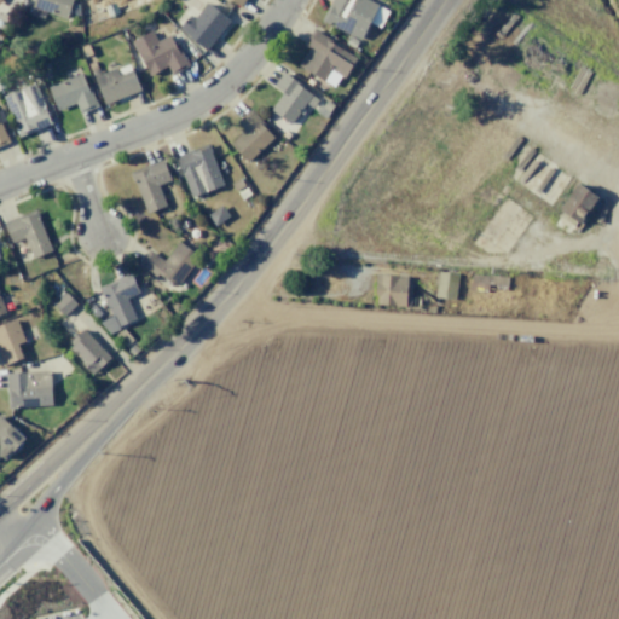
[(71,0),(65,18),(30,6),(32,0),(71,0)]
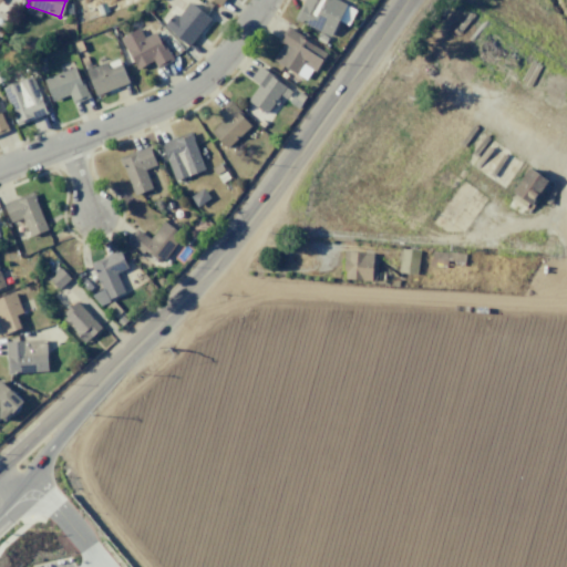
[(336,0),(356,10),(348,26),(338,21),(329,37),(294,18),(302,0),(336,0)]
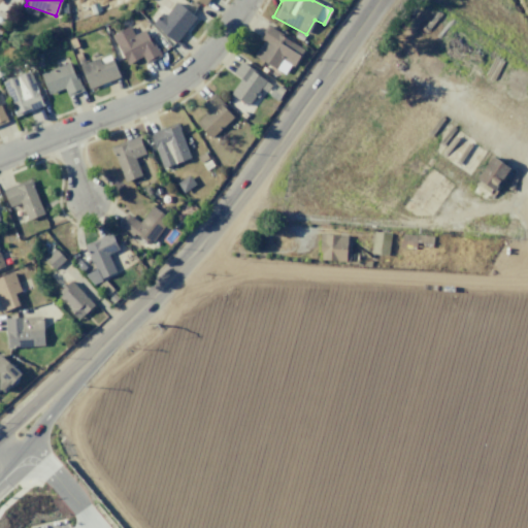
[(176,2),(195,18),(175,42),(152,24),(160,13),(156,10),(161,4),(169,10),(176,2)]
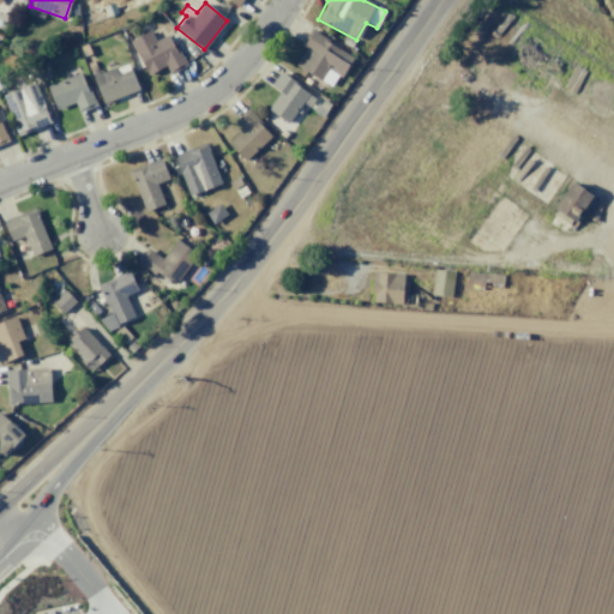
[(311,28),(331,41),(329,43),(351,58),(339,77),(327,70),(320,80),(295,65),(306,48),(300,44),(311,28)]
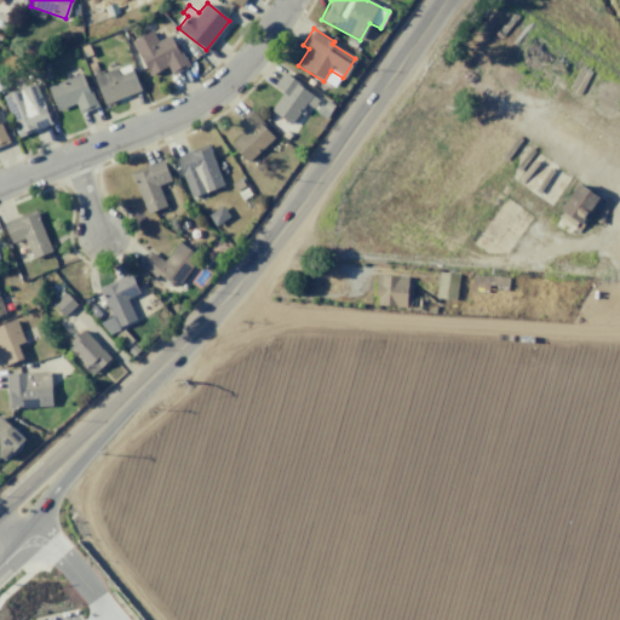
[(168,34),(176,46),(178,45),(189,65),(172,75),(167,65),(150,75),(131,41),(151,29),(158,40),(168,34)]
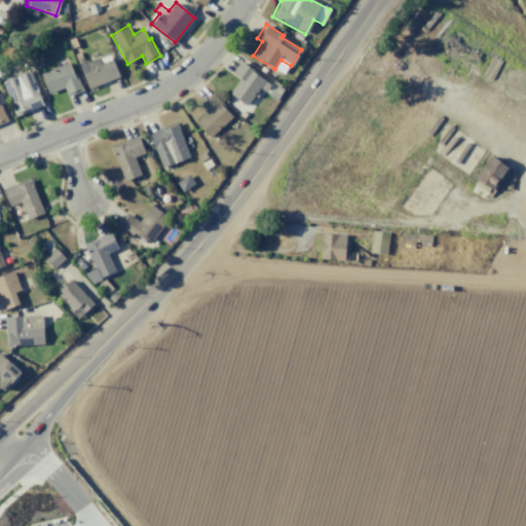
[(80,65),(89,87),(119,76),(112,59),(101,64),(98,58),(80,65)]
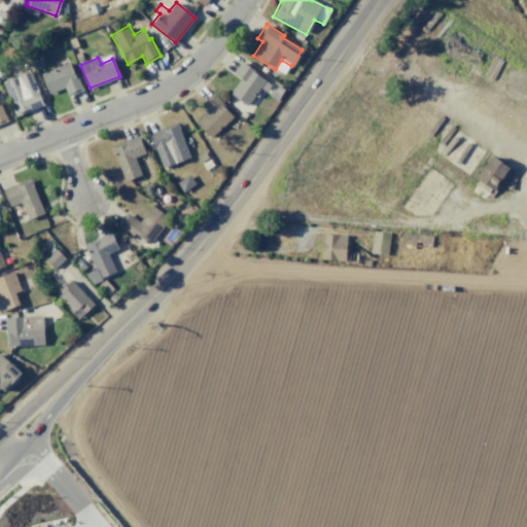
[(241,62),(271,84),(265,93),(259,89),(247,106),(230,94),(241,78),(233,72),(241,62)]
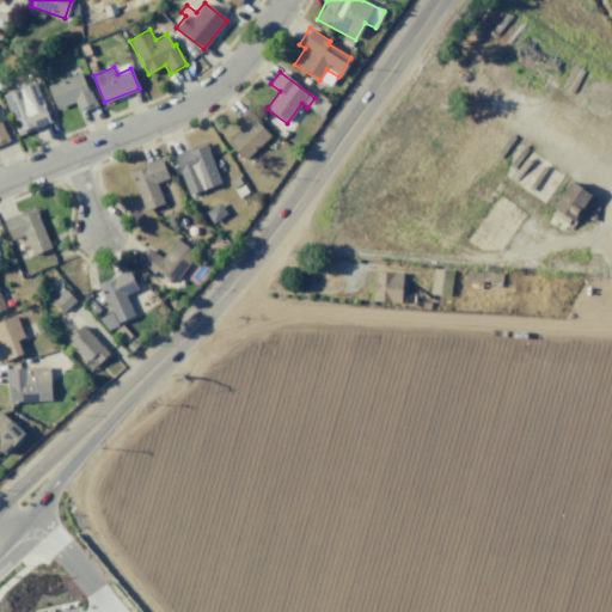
[(48,86),(80,73),(86,86),(90,84),(98,105),(79,112),(74,101),(56,108),(48,86)]
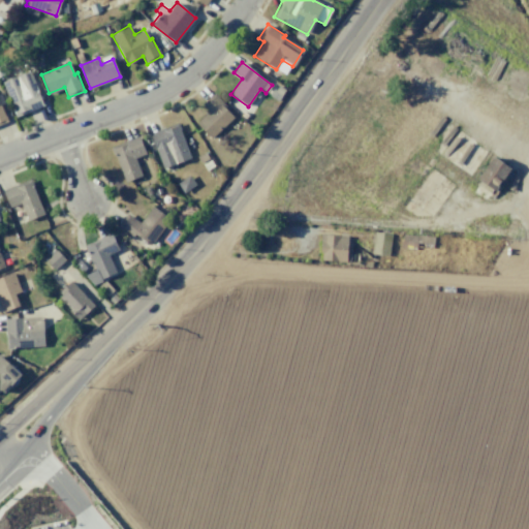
[(1,82),(30,70),(43,105),(16,117),(1,82)]
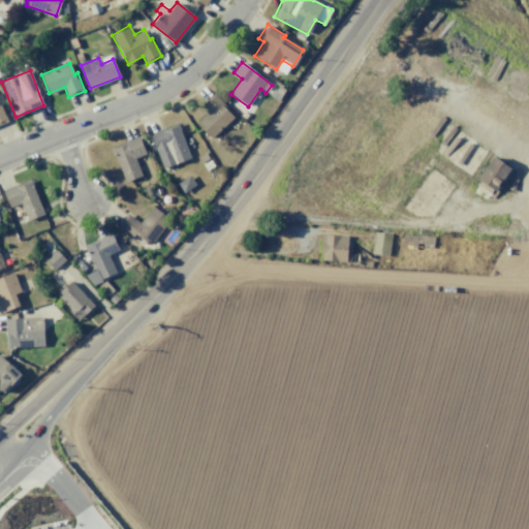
[(214,92),(228,106),(225,110),(232,118),(211,138),(196,122),(209,111),(201,103),(214,92)]
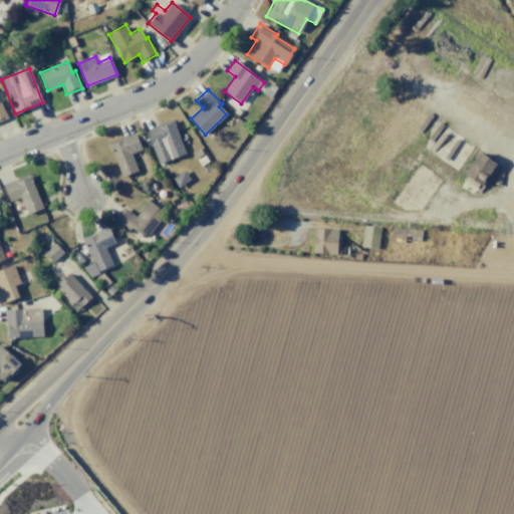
[(173,118),(186,153),(159,164),(145,130),(173,118)]
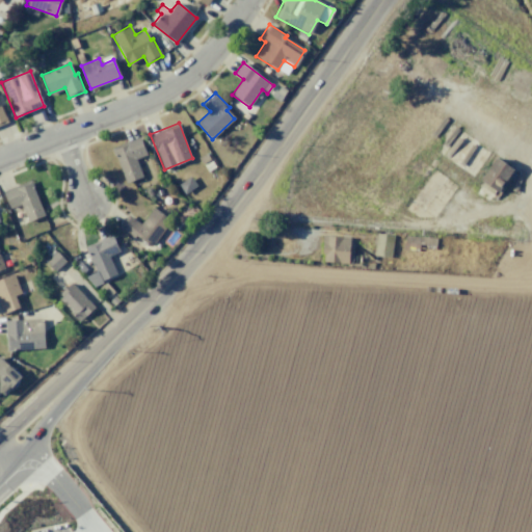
[(139,137),(145,155),(135,159),(142,177),(126,184),(111,148),(139,137)]
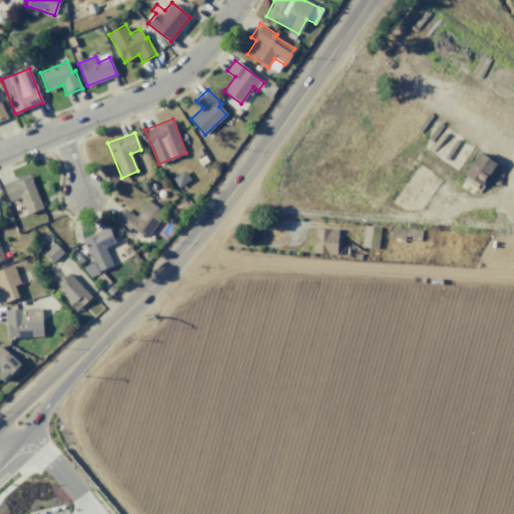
[(496,162),(477,152),(465,176),(483,186),(496,162)]
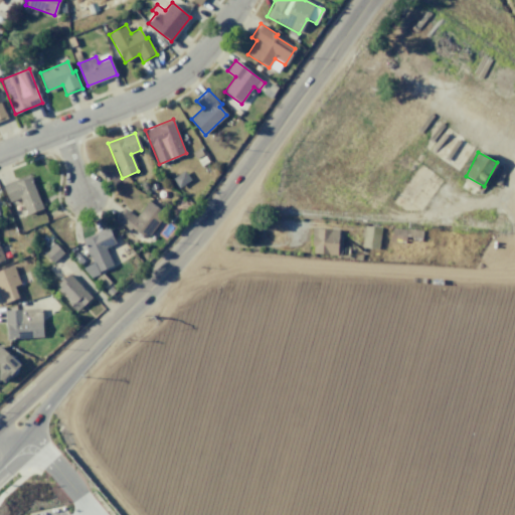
[(184,170),(191,179),(179,187),(172,178),(184,170)]
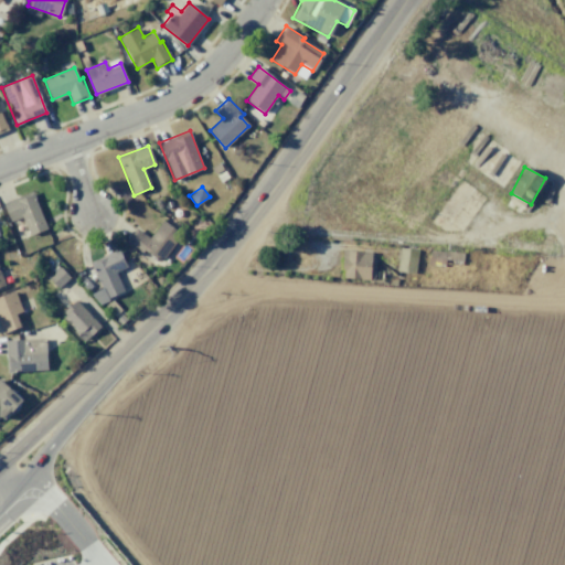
[(33,191),(48,227),(29,234),(22,216),(10,221),(2,202),(33,191)]
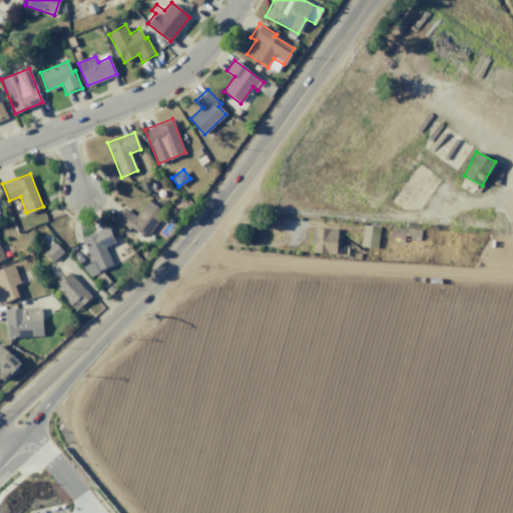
[(147,199),(164,212),(145,237),(132,227),(129,231),(113,219),(123,206),(135,215),(147,199)]
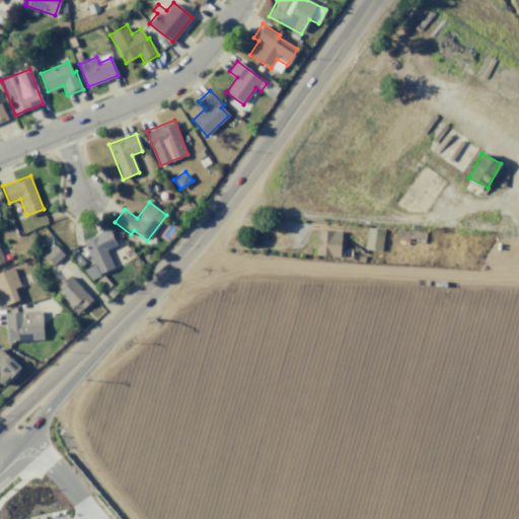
[(364,248),(380,251),(384,230),(367,227),(364,248)]
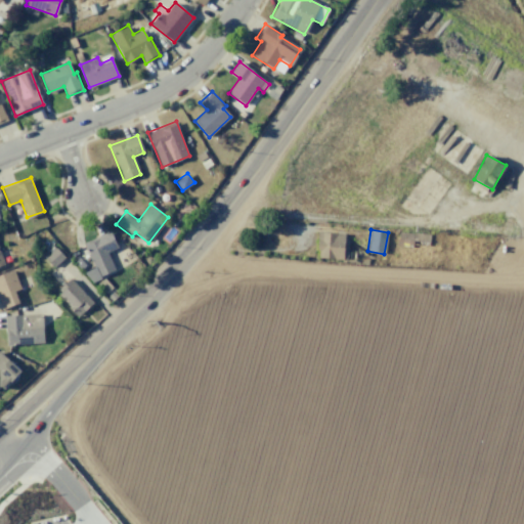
[(108,230),(117,247),(105,252),(114,269),(99,275),(101,278),(93,282),(83,272),(94,267),(83,243),(108,230)]
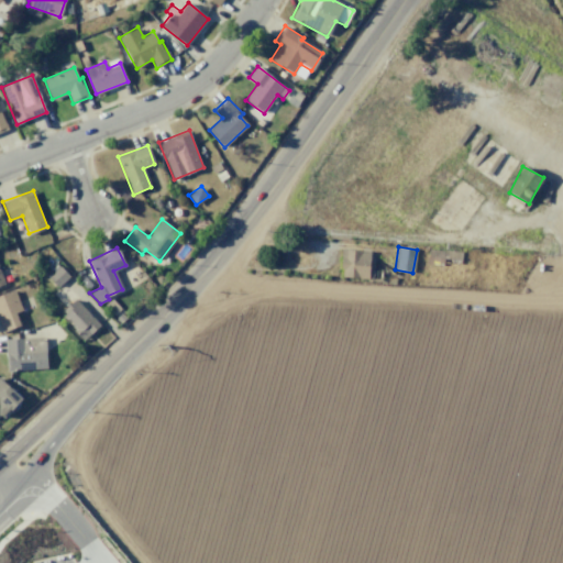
[(371,278),(372,251),(341,250),(341,277),(371,278)]
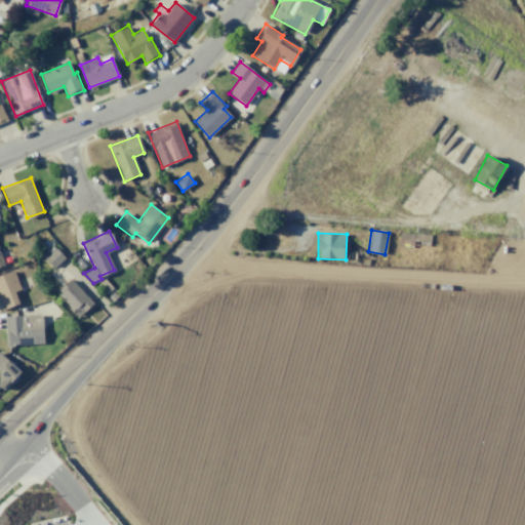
[(55,247),(65,257),(53,268),(44,258),(55,247)]
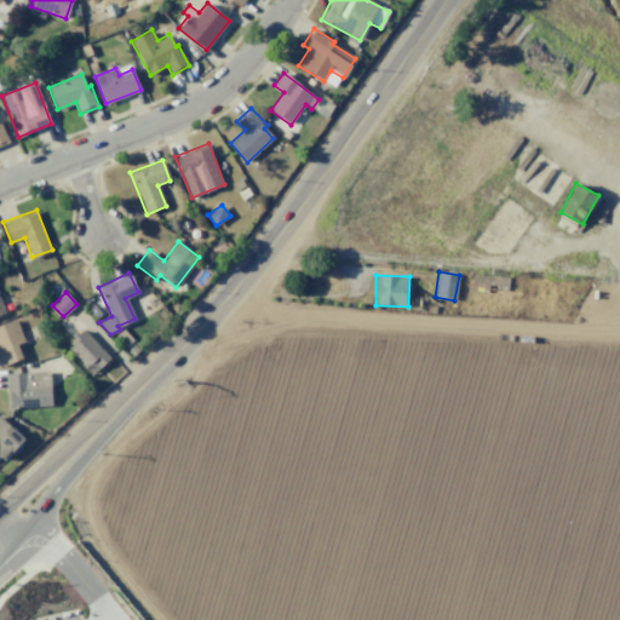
[(0,360),(0,325),(16,319),(24,342),(17,344),(22,357),(3,366),(0,360)]
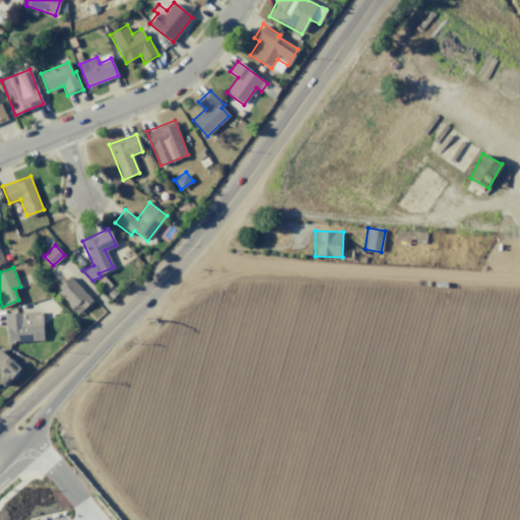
[(69,275),(91,300),(78,313),(58,291),(61,289),(58,286),(69,275)]
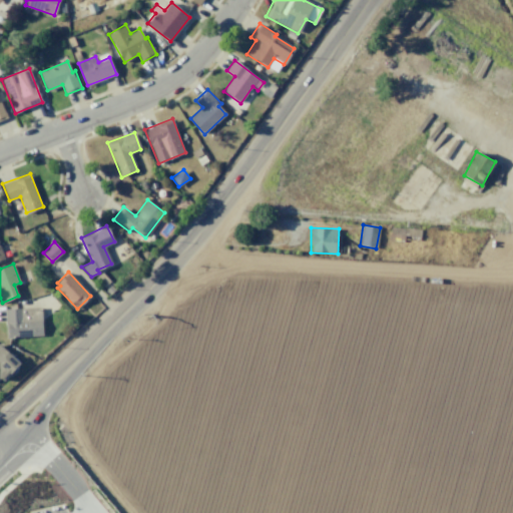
[(4,309),(41,308),(42,336),(6,338),(4,309)]
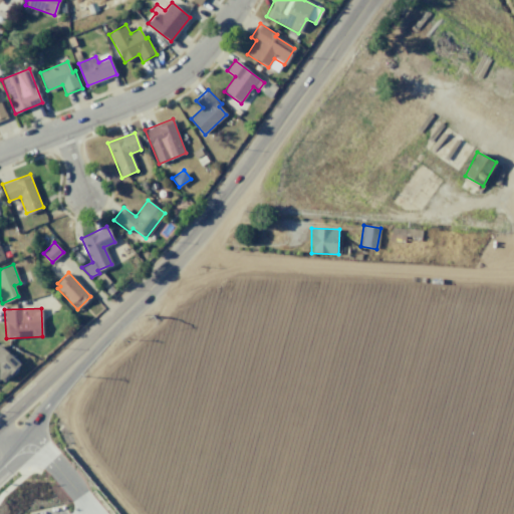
[(0,342),(21,363),(4,381),(0,378),(0,342)]
